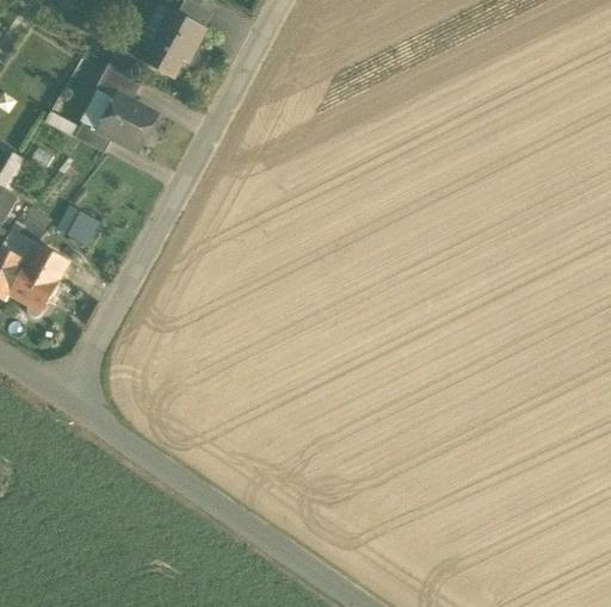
[(152,39),(168,7),(158,1),(141,35),(152,39)]
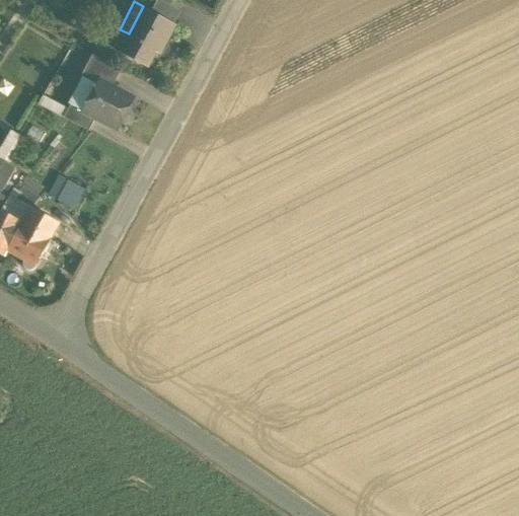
[(178,12),(155,1),(151,10),(173,22),(178,12)]
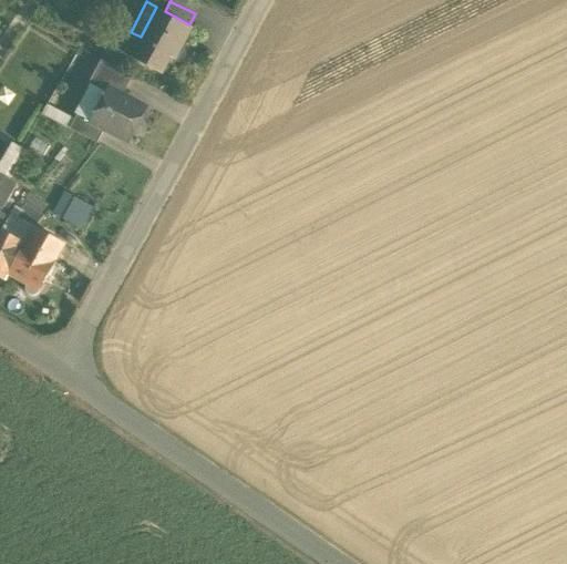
[(131,55),(161,71),(167,59),(171,61),(189,24),(165,11),(156,7),(141,37),(131,55)]
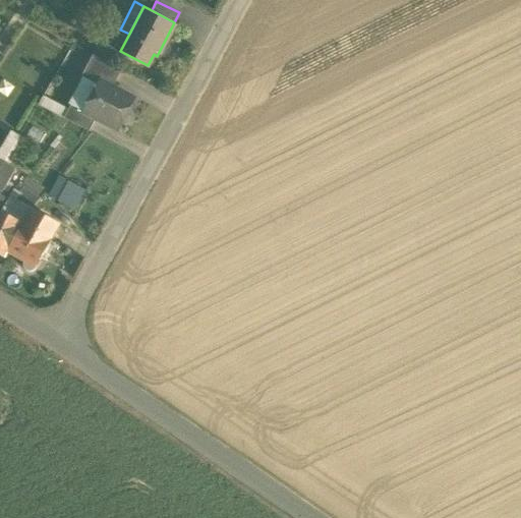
[(100,77),(112,84),(121,67),(93,52),(80,75),(81,75),(97,83),(100,77)]
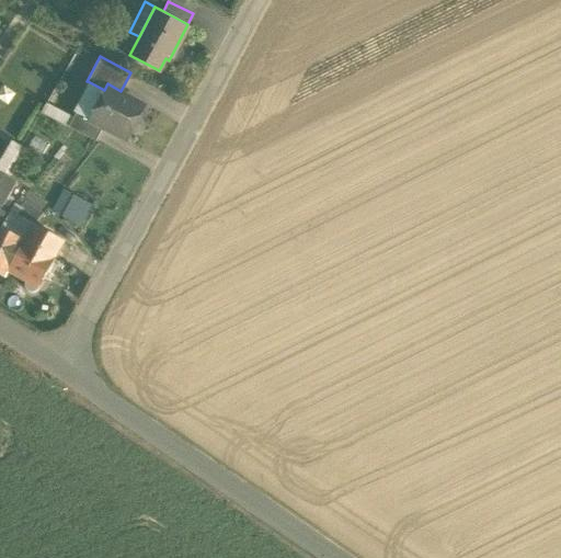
[(104,90),(88,81),(73,109),(76,110),(90,116),(104,90)]
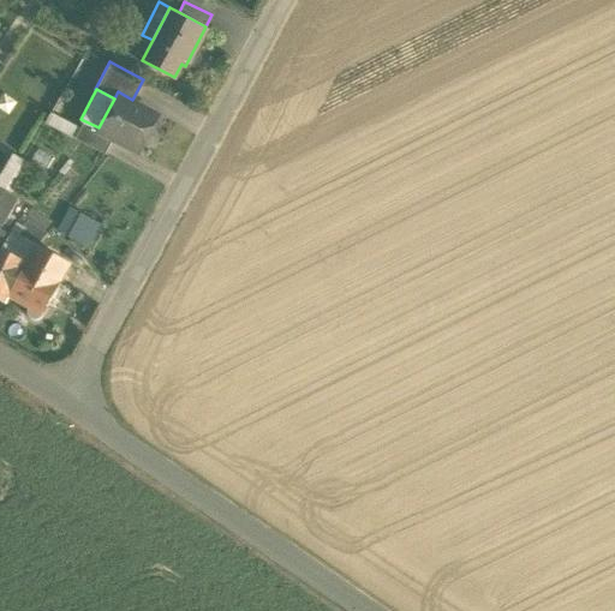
[(113,137),(139,151),(144,142),(145,143),(153,141),(155,135),(154,129),(151,127),(159,114),(132,100),(118,91),(114,99),(99,127),(97,129),(113,137)]
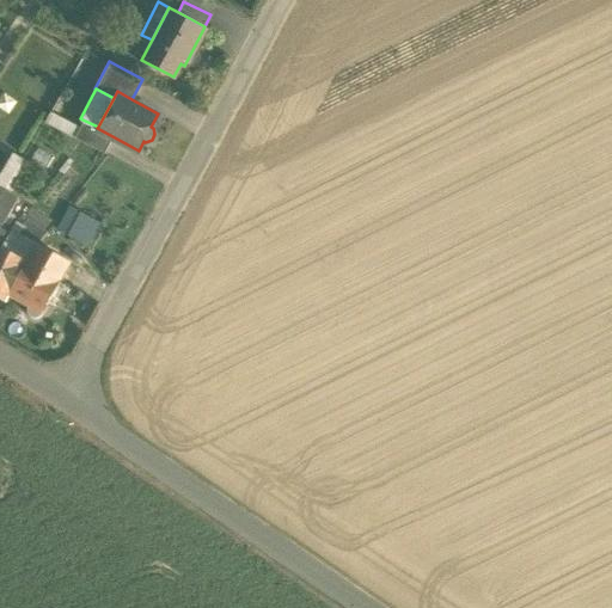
[(44,120),(74,135),(83,120),(80,118),(54,104),(44,120)]
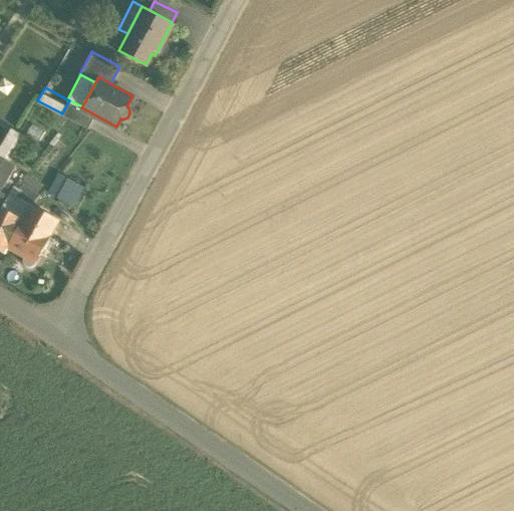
[(62,113),(87,126),(94,114),(81,107),(82,106),(69,100),(62,113)]
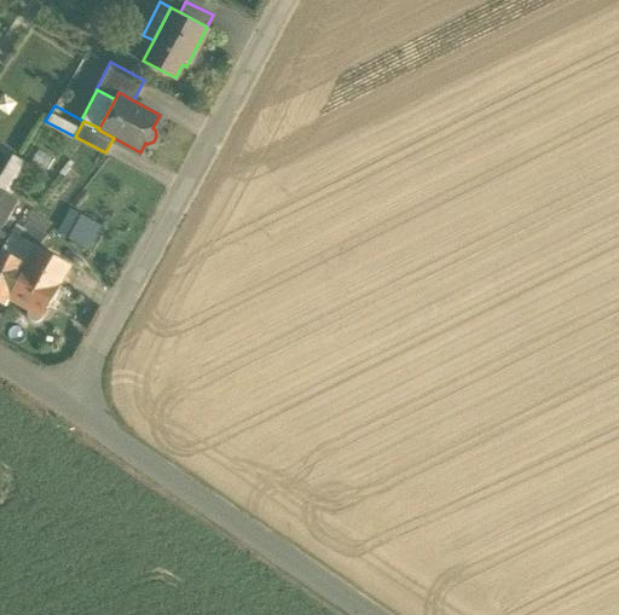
[(17,197),(4,190),(0,196),(0,216),(5,220),(17,197)]
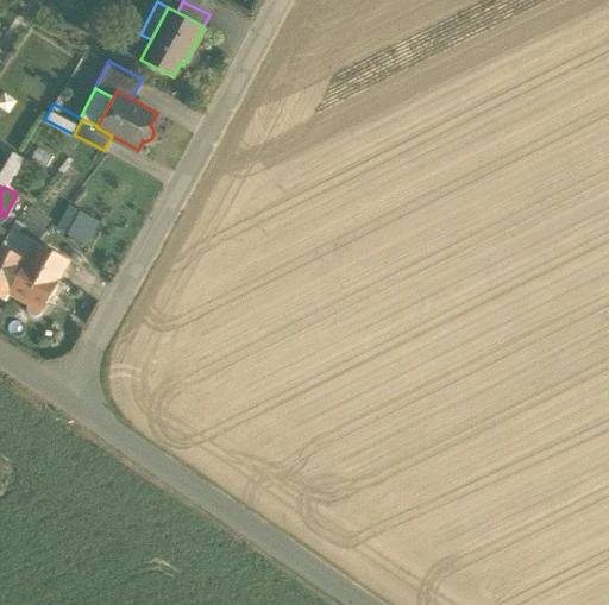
[(55,225),(87,244),(101,220),(68,201),(55,225)]
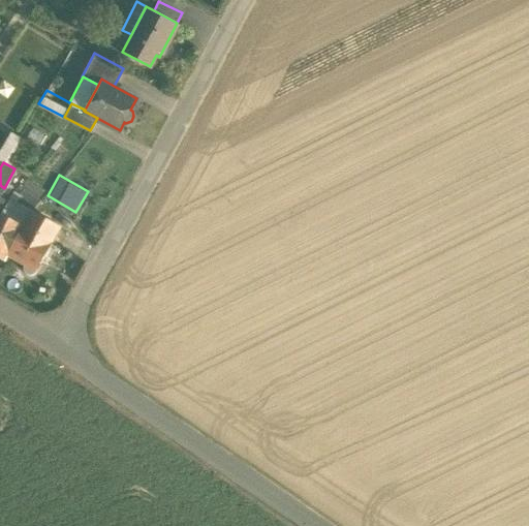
[(0,256),(4,258),(7,253),(23,225),(1,213),(7,200),(0,196),(0,256)]
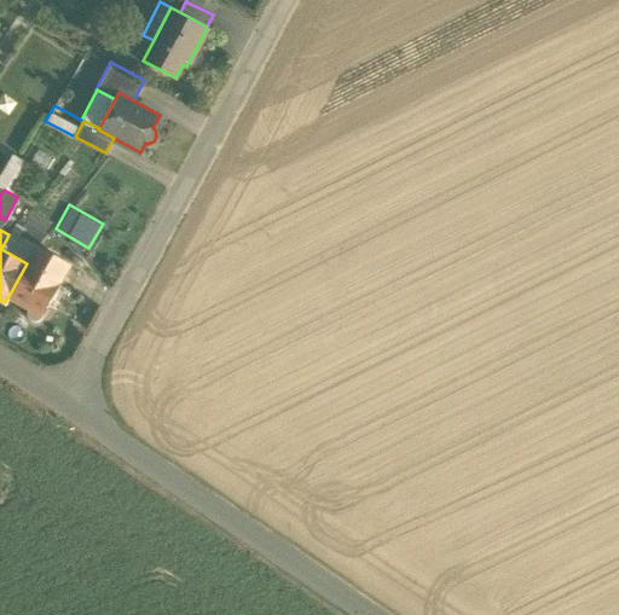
[(9,235),(1,249),(27,264),(33,253),(36,245),(38,244),(12,230),(9,235)]
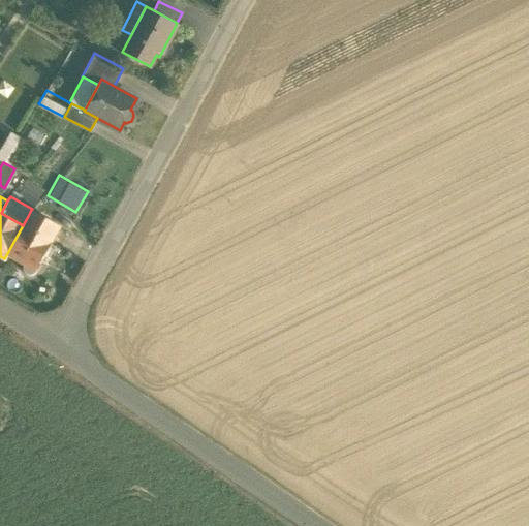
[(31,210),(28,216),(42,223),(47,218),(31,210)]
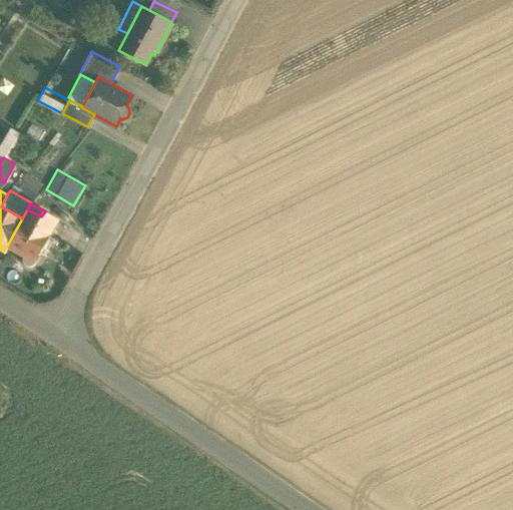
[(27,209),(22,218),(7,245),(23,256),(23,261),(26,264),(30,264),(34,261),(50,232),(56,218),(45,211),(41,216),(27,209)]
